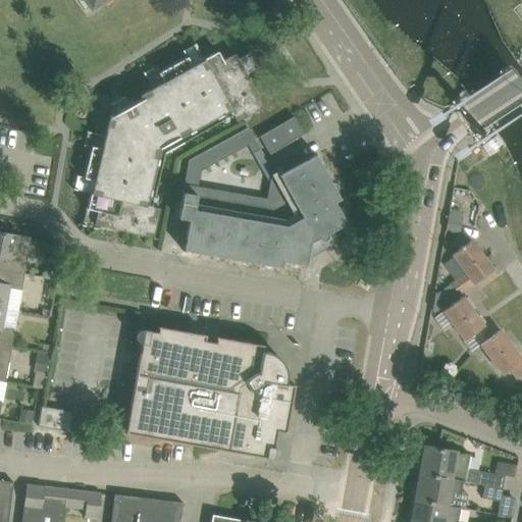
[(84,0),(92,10),(105,0),(84,0)]
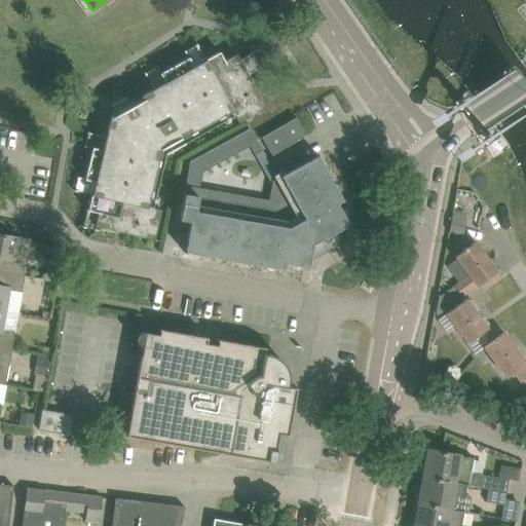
[(95,134),(84,179),(95,182),(92,193),(91,192),(87,210),(86,209),(86,210),(98,213),(95,226),(154,240),(160,210),(152,208),(147,207),(160,149),(232,110),(234,114),(238,122),(266,107),(248,75),(250,74),(261,68),(253,52),(239,60),(236,53),(224,61),(219,51),(207,59),(203,60),(195,45),(185,50),(189,57),(159,73),(156,67),(147,72),(145,73),(150,83),(153,88),(140,96),(142,100),(136,103),(114,116),(110,115),(106,136),(95,134)]
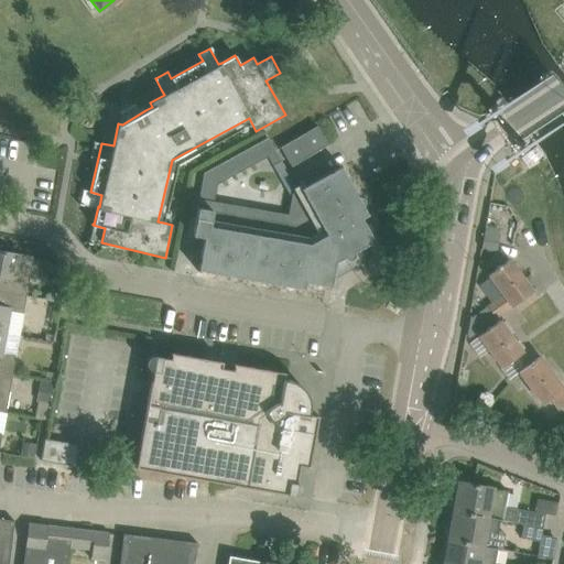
[(291,166),(327,144),(316,126),(280,148),(291,166)]
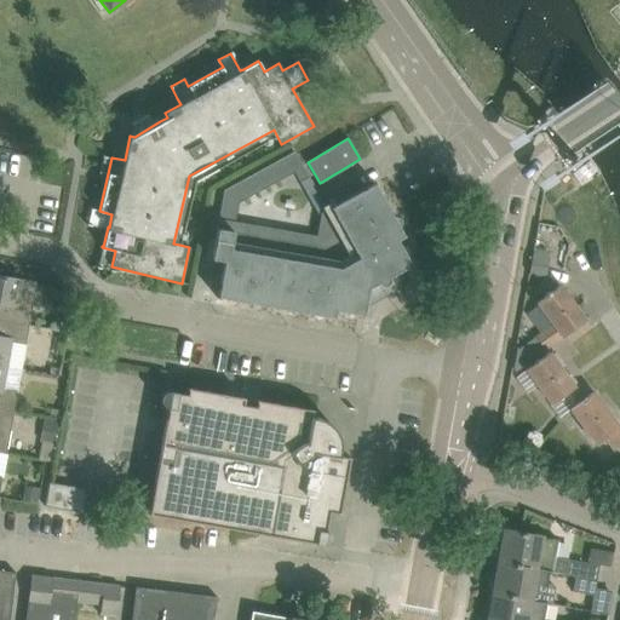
[(216,235),(212,259),(224,262),(217,298),(303,313),(334,319),(336,311),(363,316),(366,308),(369,288),(378,283),(380,285),(383,286),(385,286),(388,285),(389,282),(390,280),(390,277),(399,273),(412,265),(412,264),(397,240),(405,236),(375,183),(321,213),(317,236),(235,220),(239,202),(294,172),(300,182),(308,177),(294,151),(223,190),(216,235)]
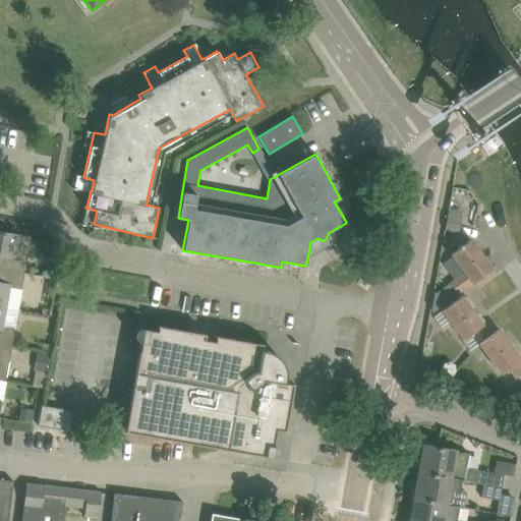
[(494,136),(481,146),(482,148),(486,154),(502,142),(496,135),(494,136)]
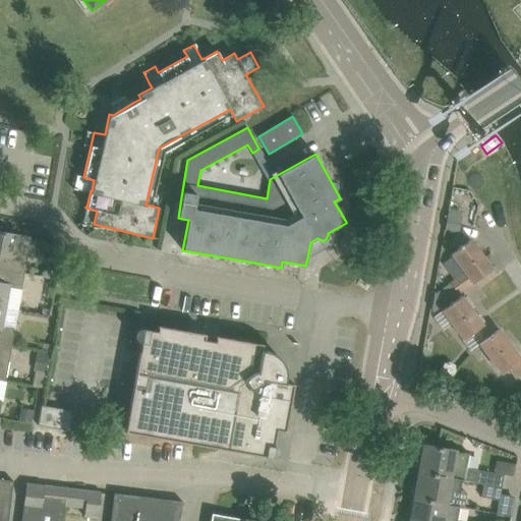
[(0,268),(23,273),(31,236),(0,230),(0,268)]
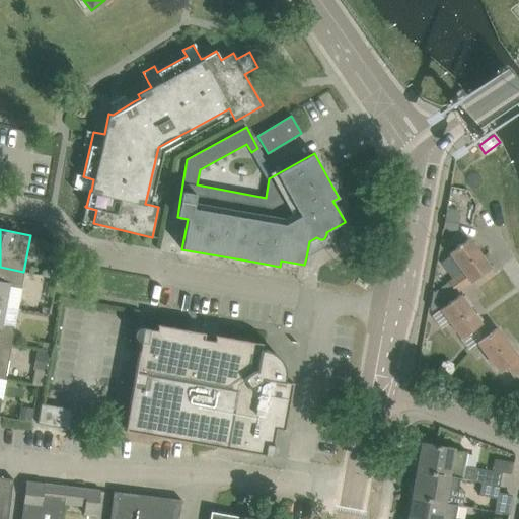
[(432,293),(429,307),(431,310),(456,292),(457,291),(470,282),(470,283),(491,268),(479,253),(468,238),(449,252),(450,254),(441,262),(451,275),(453,278),(449,280),(448,281),(432,293)]
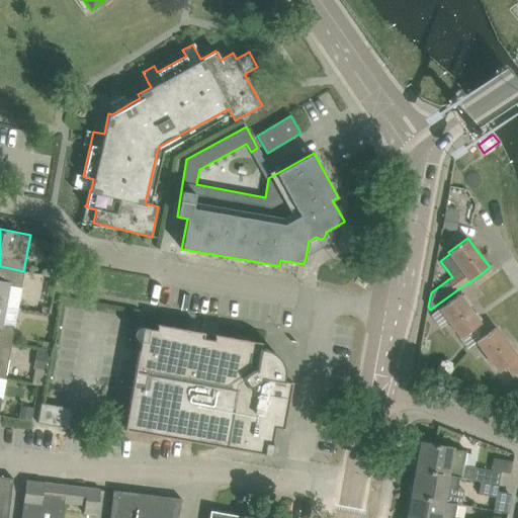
[(0,304),(5,305),(9,285),(20,287),(23,271),(0,266),(0,304)]
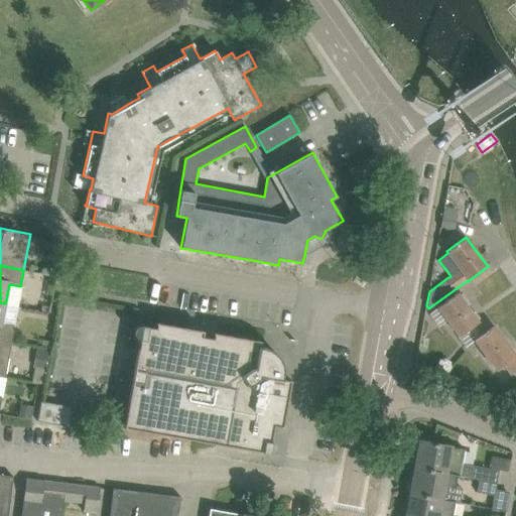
[(458,292),(437,307),(459,337),(467,331),(475,341),(486,332),(467,305),(469,303),(462,293),(460,295),(458,292)]
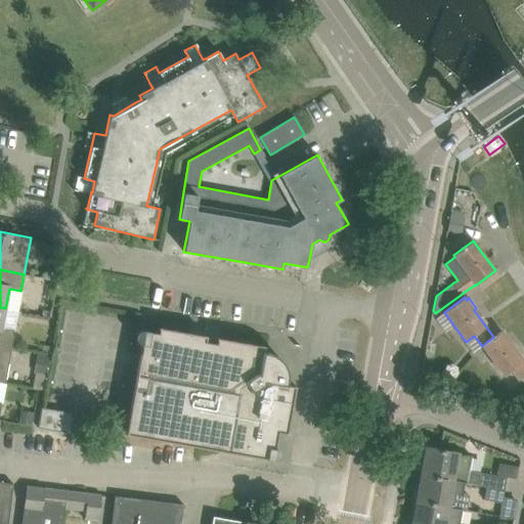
[(0,345),(11,347),(14,331),(2,329),(5,308),(0,307),(0,345)]
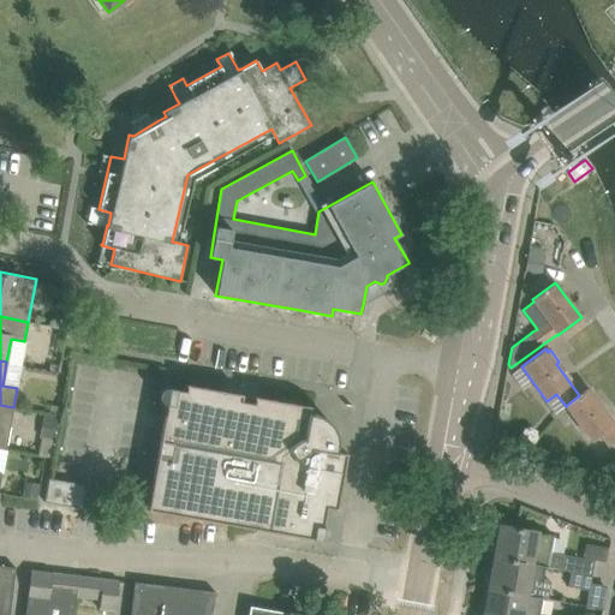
[(148,509),(321,541),(323,526),(311,525),(314,512),(327,507),(336,452),(338,447),(338,442),(338,437),(335,433),(334,428),(330,423),(327,419),(323,417),(318,415),(314,413),(310,413),(310,406),(186,384),(185,390),(169,393),(148,509)]
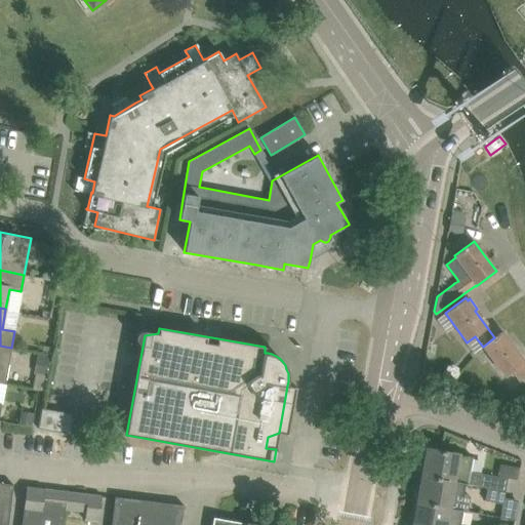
[(502,331),(494,337),(483,347),(505,376),(513,370),(521,380),(524,376),(524,363),(524,362),(502,331)]
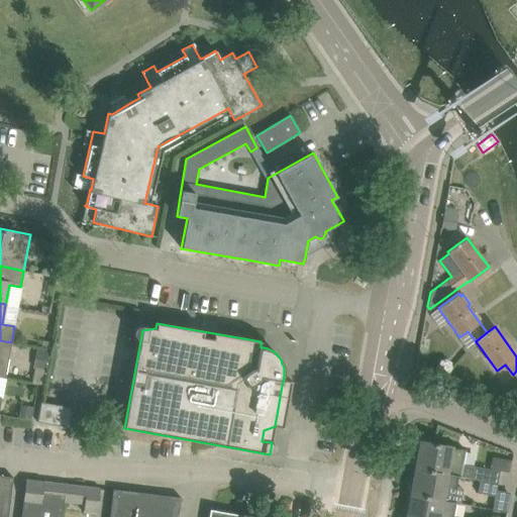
[(0,377),(5,378),(11,342),(0,340),(0,377)]
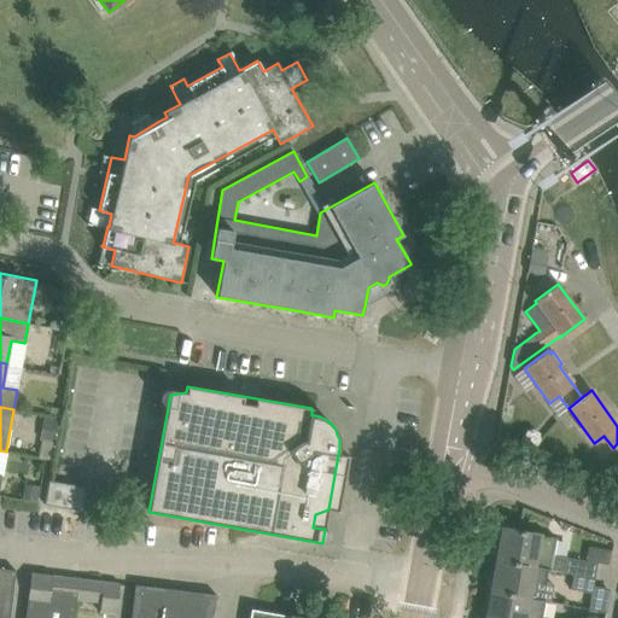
[(42,439),(39,458),(52,460),(58,419),(45,417),(40,439),(42,439)]
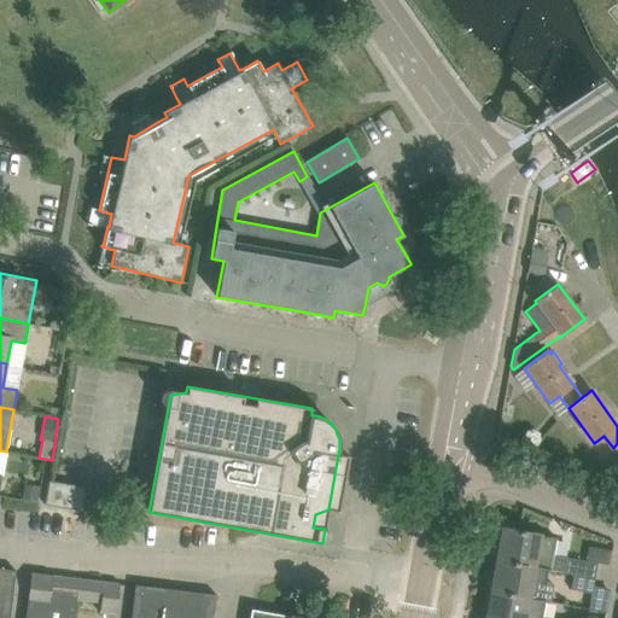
[(87,487),(58,482),(48,479),(45,503),(82,511),(87,487)]
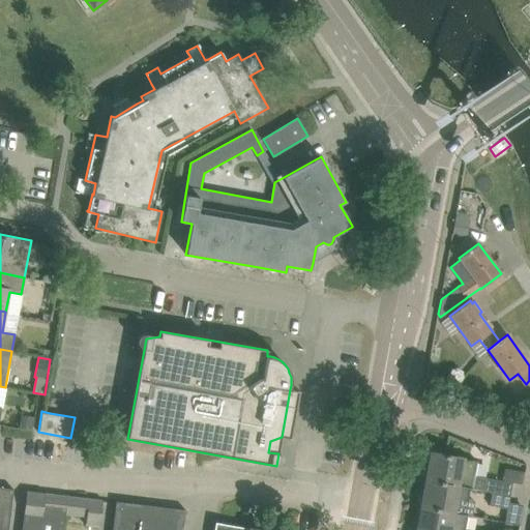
[(20,428),(32,430),(34,417),(22,415),(20,428)]
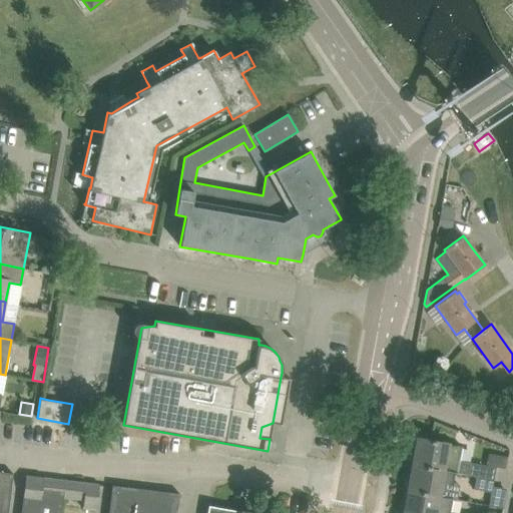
[(413,465),(455,473),(467,475),(493,479),(496,467),(460,460),(462,446),(418,438),(413,465)]
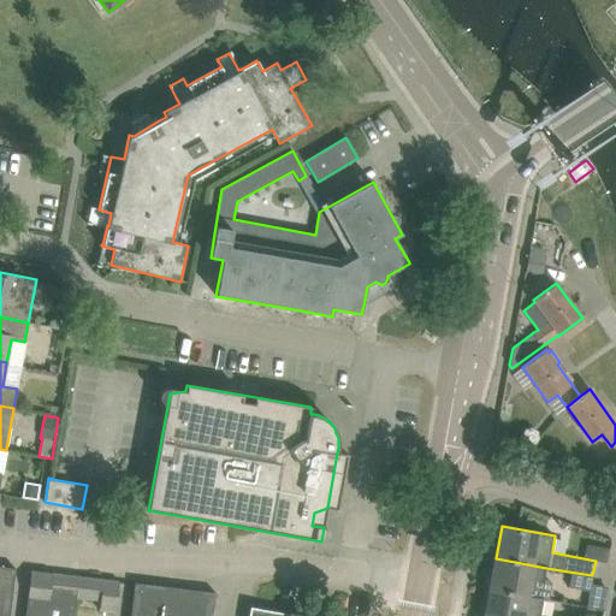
[(496,558),(490,590),(540,598),(546,568),(496,558)]
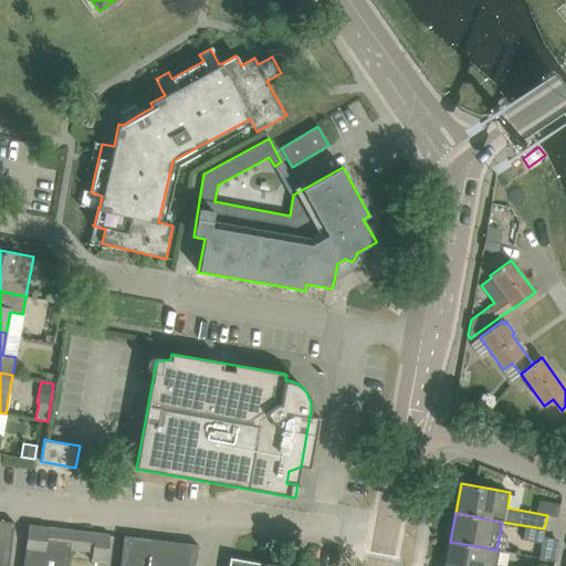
[(0,565),(8,565),(14,522),(0,520),(0,565)]
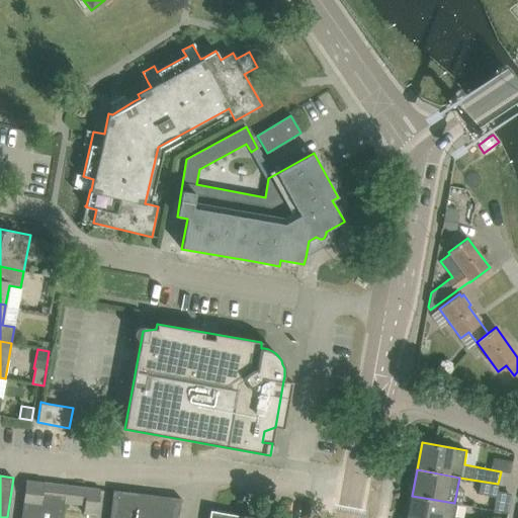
[(41,500),(64,503),(66,485),(26,480),(22,506),(40,508),(41,500)]
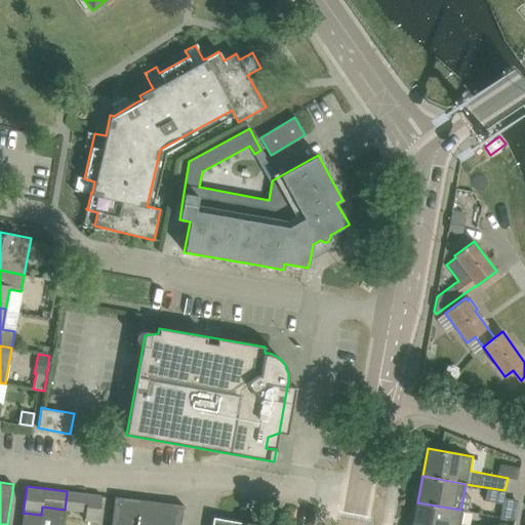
[(503,497),(505,490),(478,486),(477,487),(487,489),(485,500),(502,503),(499,518),(515,521),(518,500),(503,497)]
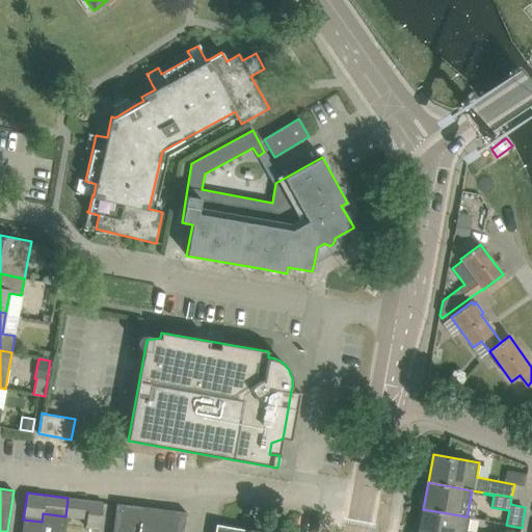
[(68,498),(65,516),(86,520),(85,528),(99,529),(103,502),(68,498)]
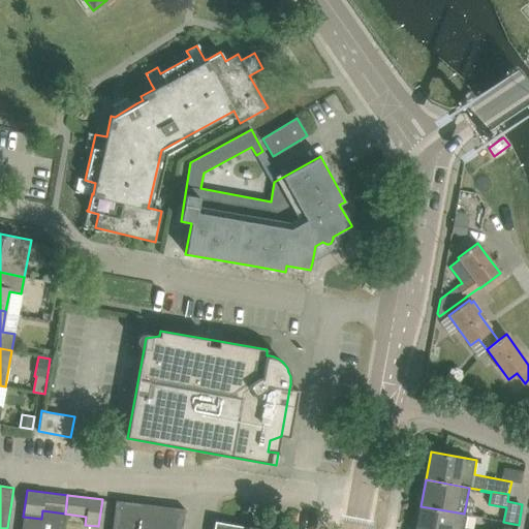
[(182,528),(185,508),(116,499),(112,528),(182,528)]
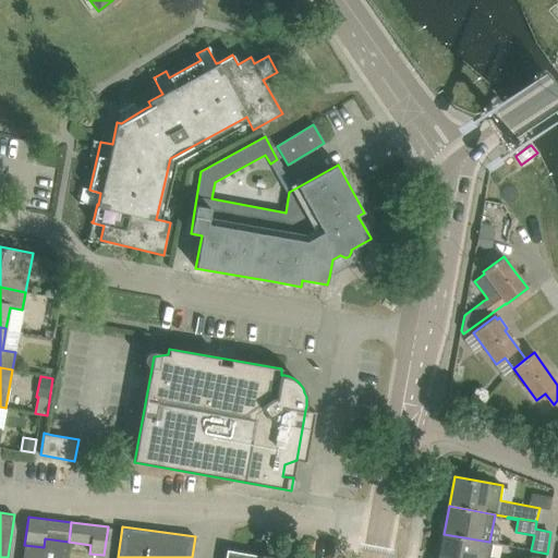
[(439,557),(489,557),(492,543),(489,543),(489,542),(444,534),(439,557)]
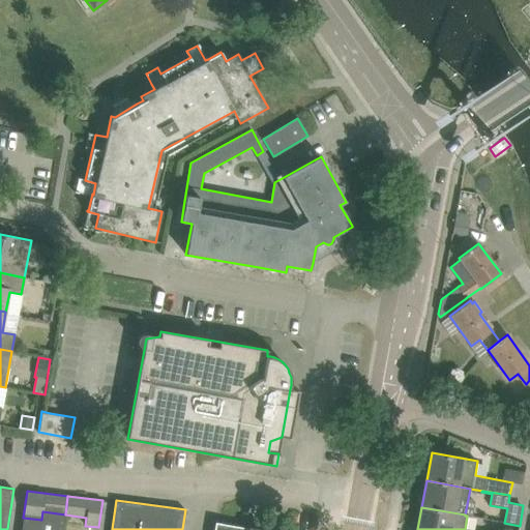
[(21,529),(63,529),(65,514),(42,511),(41,520),(23,518),(21,529)]
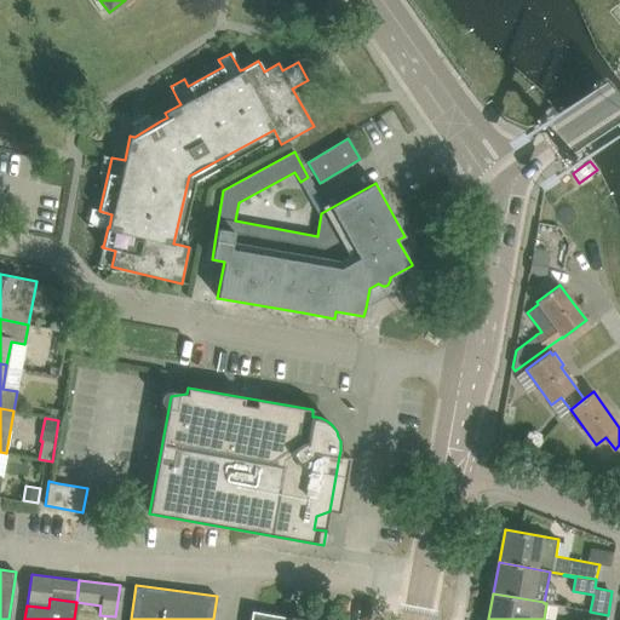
[(248,619),(309,619),(252,609),(248,619)]
